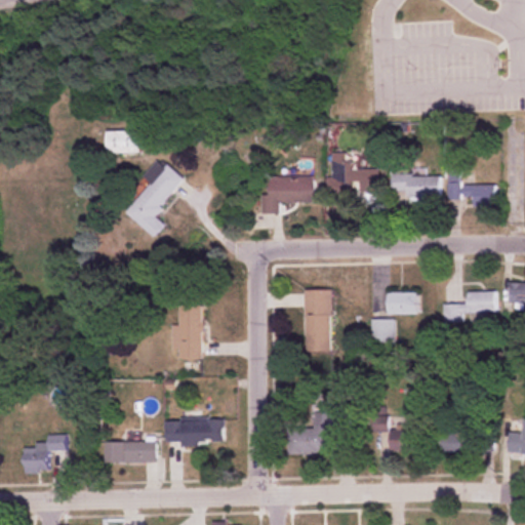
[(107,130),(107,153),(139,153),(139,130),(107,130)]
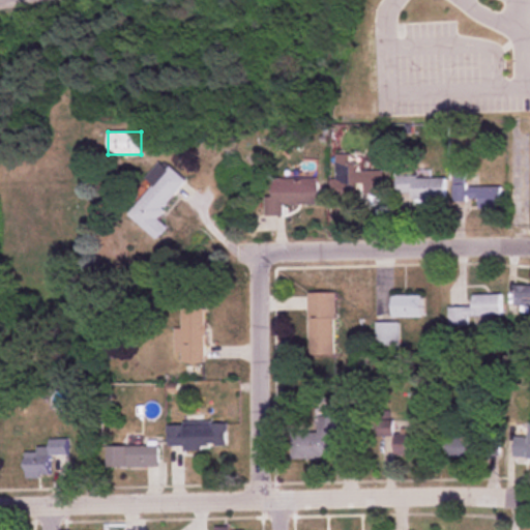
[(186,181),(162,158),(144,178),(152,186),(127,214),(155,239),(167,227),(155,216),(186,181)]
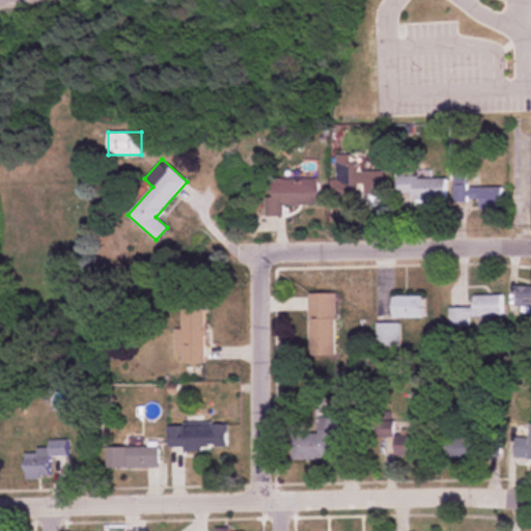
[(382,195),(383,172),(355,171),(355,163),(336,162),(334,193),(382,195)]
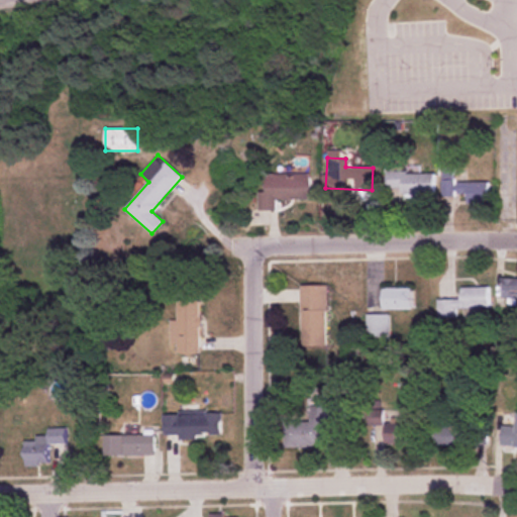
[(453,196),(453,168),(441,168),(441,196),(453,196)]
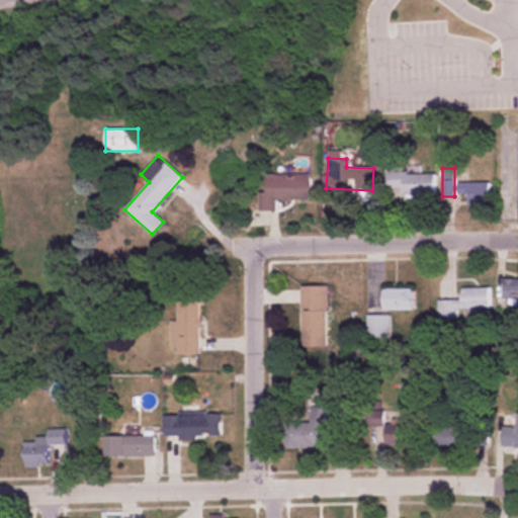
[(259,210),(276,210),(276,200),(312,201),(312,174),(267,173),(266,191),(259,191),(259,210)]
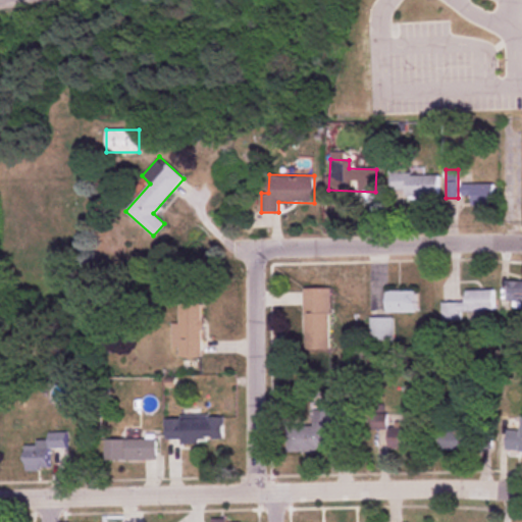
[(439,174),(389,174),(389,193),(404,193),(404,197),(439,197),(439,174)]
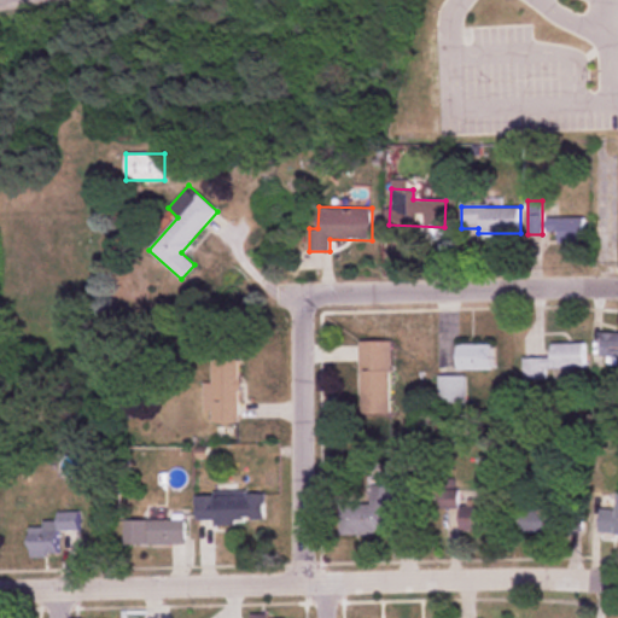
[(558,244),(581,244),(581,219),(544,219),(544,232),(558,232),(558,244)]
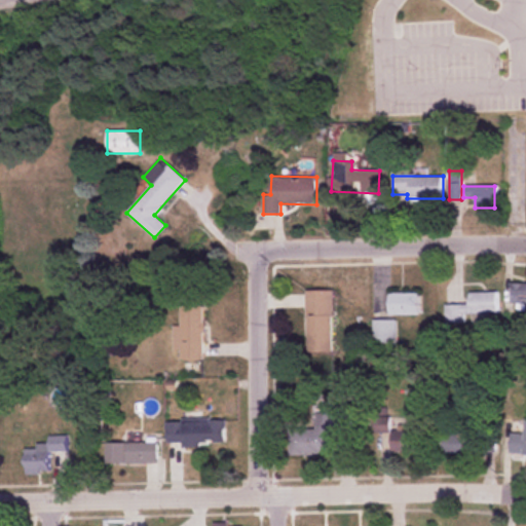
[(525,306),(525,283),(511,284),(511,307),(525,306)]
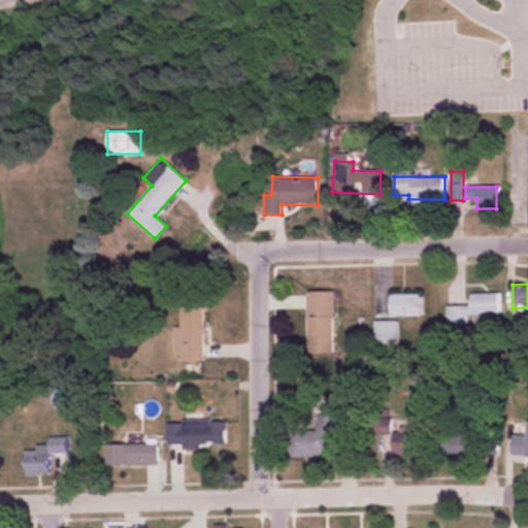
[(332,292),(306,292),(307,364),(332,364),(332,292)]
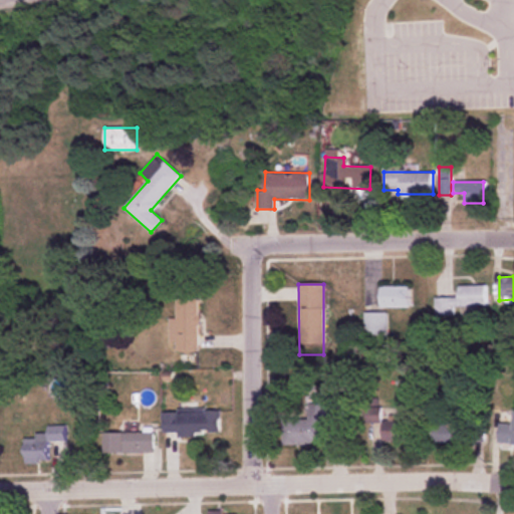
[(409,308),(409,286),(379,286),(379,308),(409,308)]
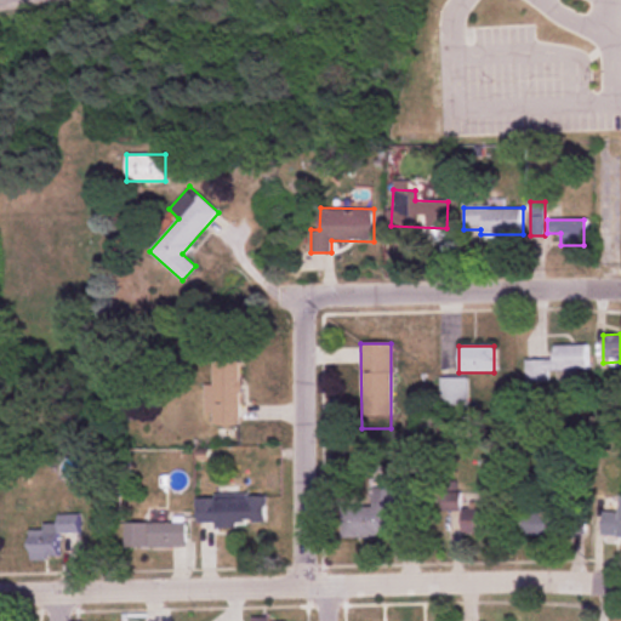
[(524,360),(524,382),(547,382),(547,371),(586,371),(586,346),(552,346),(552,360),(524,360)]
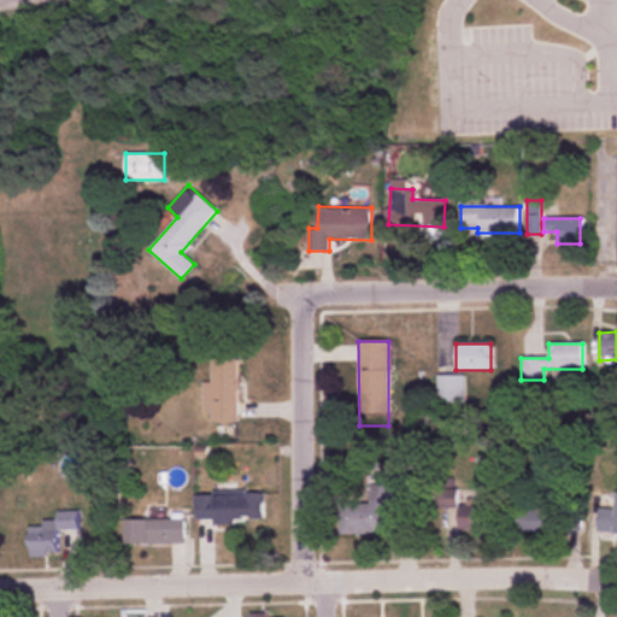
[(204,412),(211,412),(211,422),(238,422),(239,359),(211,359),(211,382),(204,382),(204,412)]
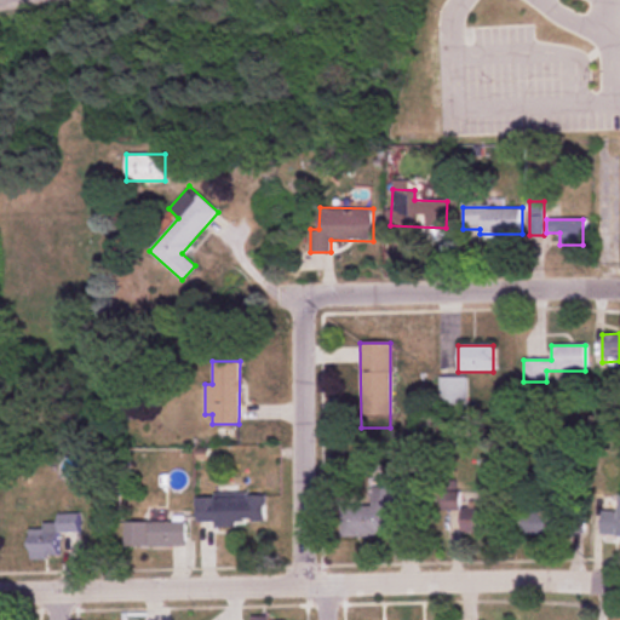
[(466,378),(440,378),(440,406),(466,406),(466,378)]
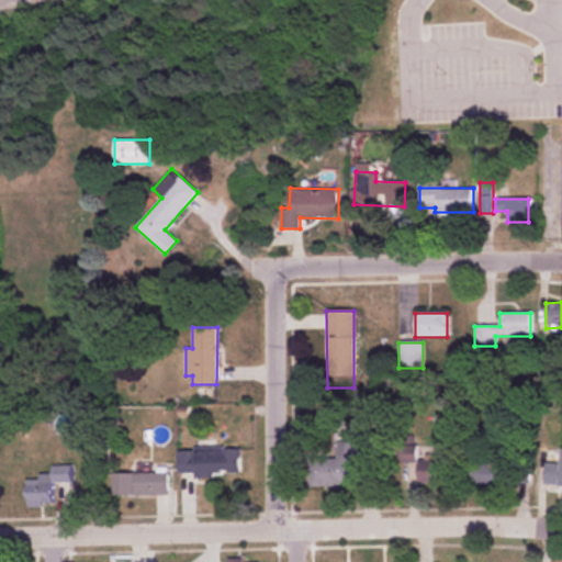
[(310,486),(351,485),(350,468),(373,467),(373,440),(337,441),(337,460),(308,460),(310,486)]
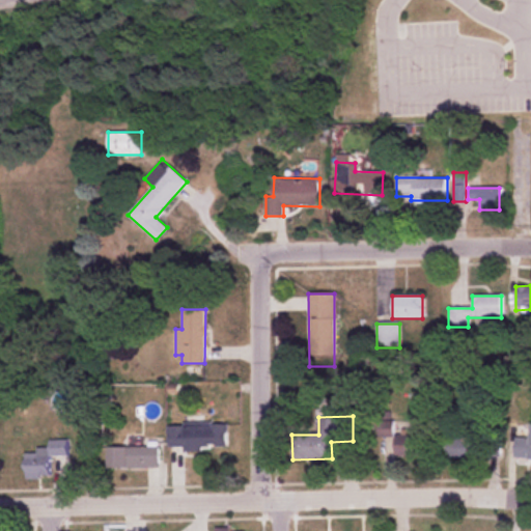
[(500,458),(500,434),(487,434),(487,423),(462,423),(462,440),(447,440),(447,458),(500,458)]
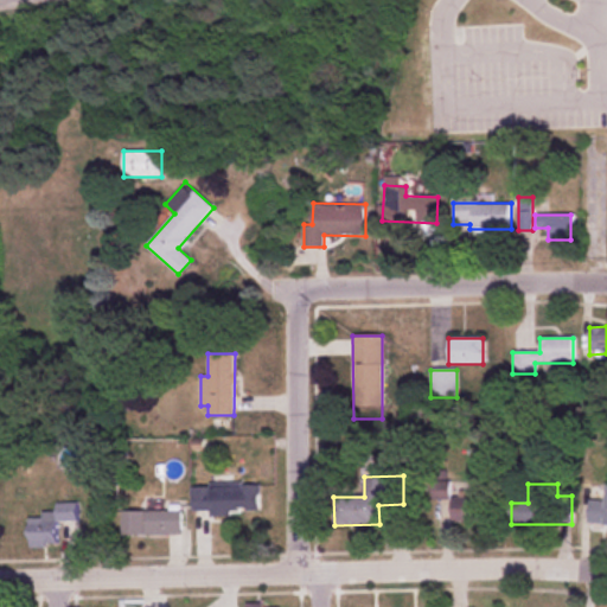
[(209,516),(259,516),(259,485),(192,485),(192,511),(209,511),(209,516)]
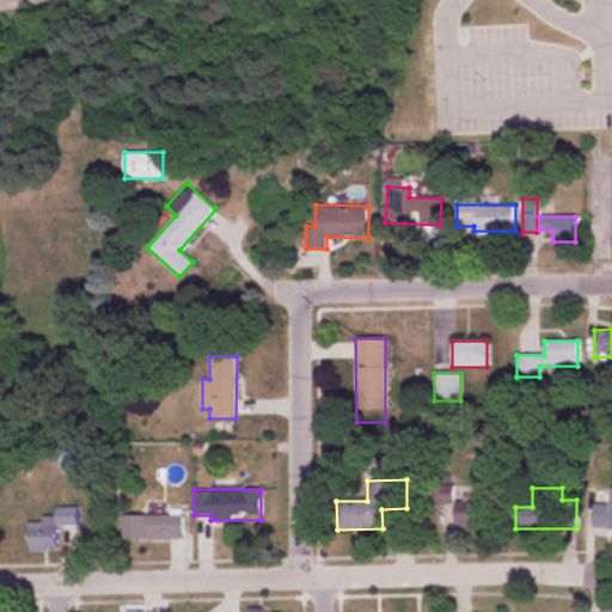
[(593,530),(611,530),(611,489),(610,506),(594,505),(593,530)]
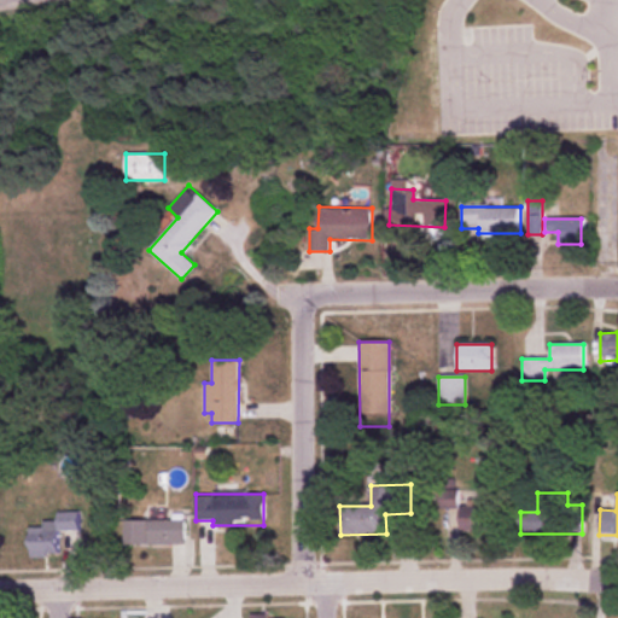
[(459,506),(459,532),(495,532),(495,506),(459,506)]
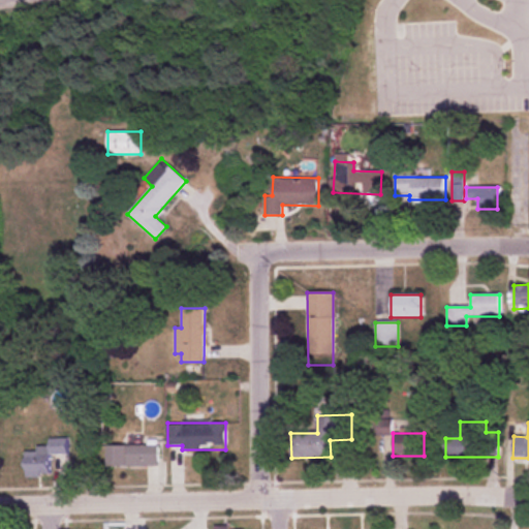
[(25,474),(49,474),(49,455),(66,456),(66,437),(49,437),(49,446),(35,446),(35,453),(25,453),(25,474)]
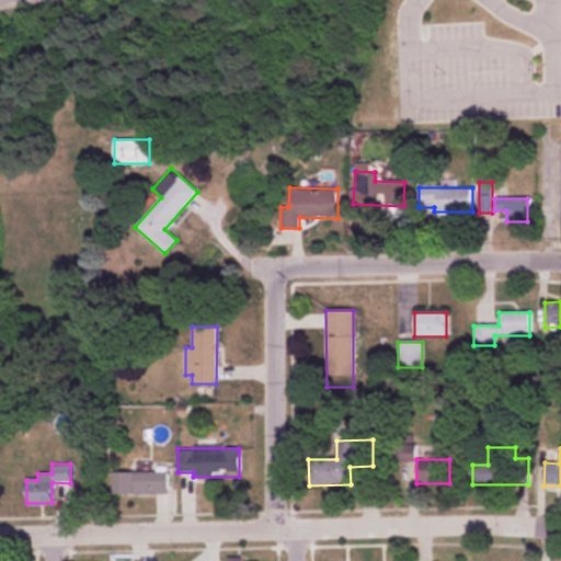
[(113,472),(113,496),(169,495),(168,471),(113,472)]
